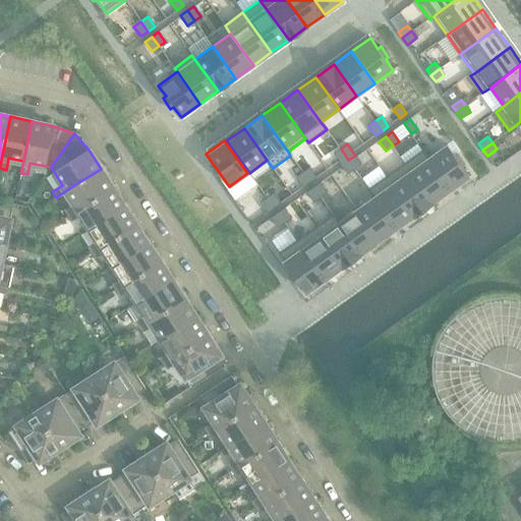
[(447,146),(428,159),(451,190),(469,177),(462,167),(465,165),(457,154),(454,156),(447,146)]
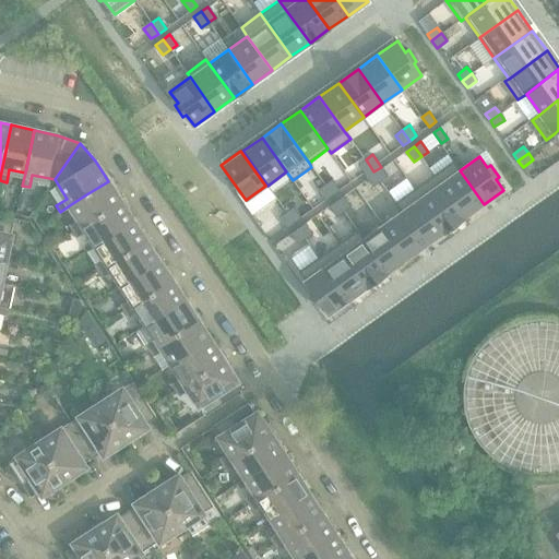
[(366,159),(358,164),(366,177),(373,171),(366,159)]
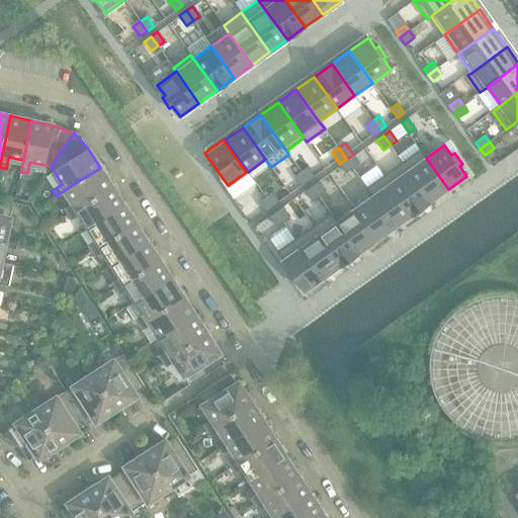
[(420,150),(402,163),(430,202),(448,189),(426,158),(420,150)]
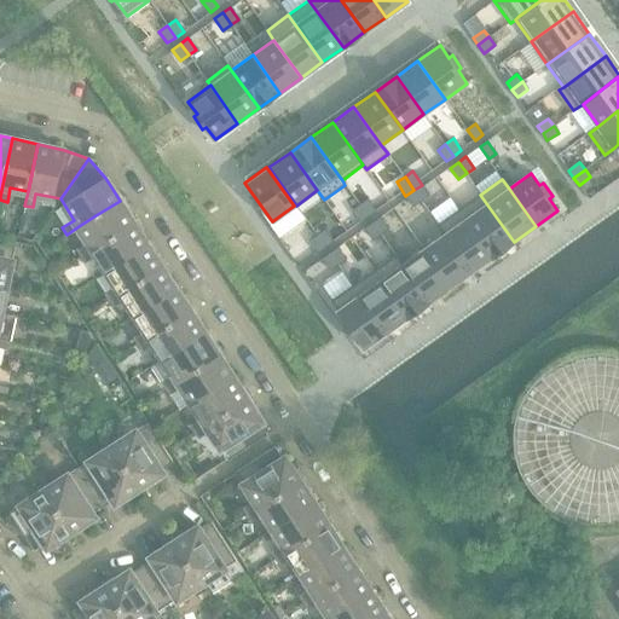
[(422,185),(414,190),(421,202),(429,196),(422,185)]
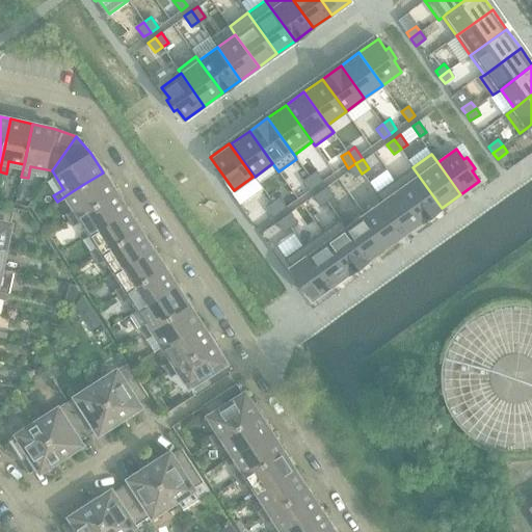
[(355,163),(348,168),(355,178),(362,174),(355,163)]
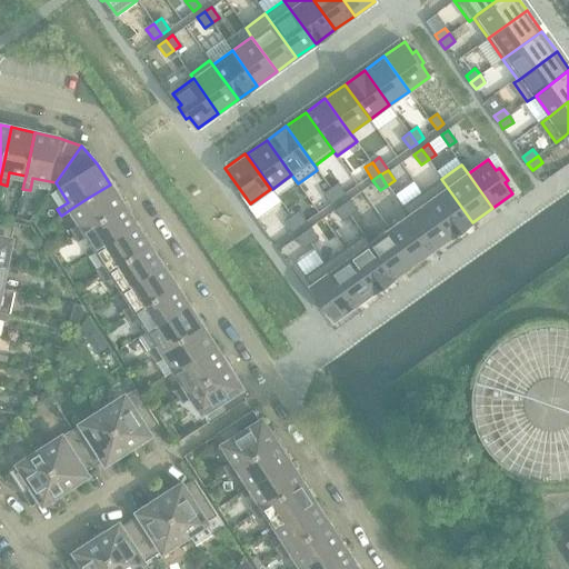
[(441,179),(422,192),(453,236),(472,222),(441,179)]
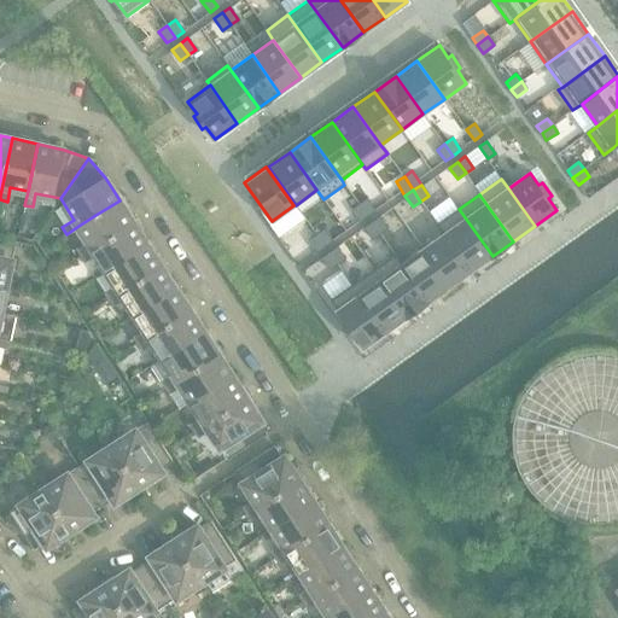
[(367,199),(360,204),(368,216),(375,210),(367,199)]
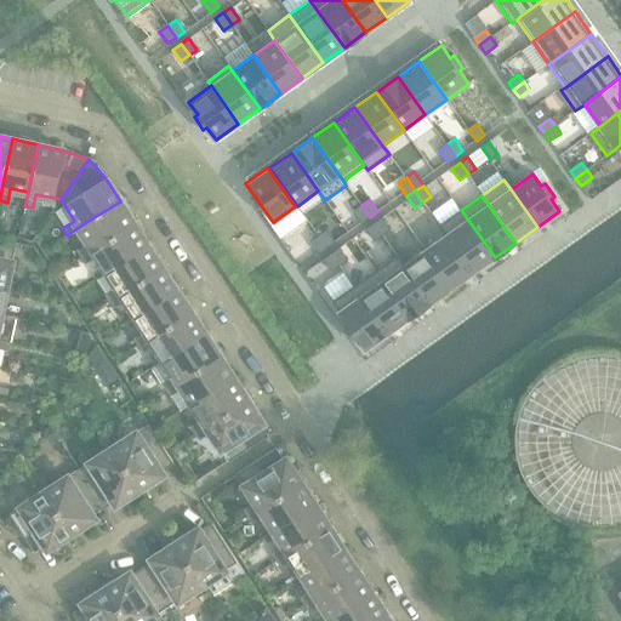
[(80,257),(134,223),(120,201),(96,216),(79,227),(89,243),(77,251),(80,257)]
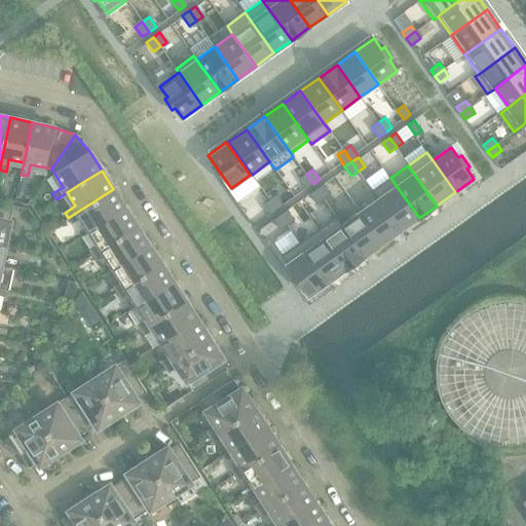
[(306,174),(299,179),(306,189),(313,184),(306,174)]
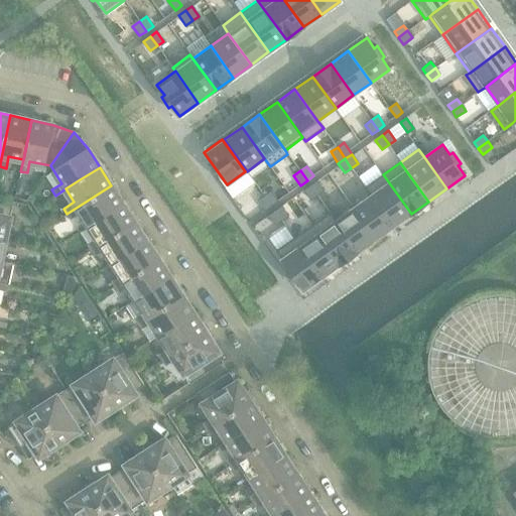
[(383,174),(365,187),(371,196),(393,227),(411,214),(383,174)]
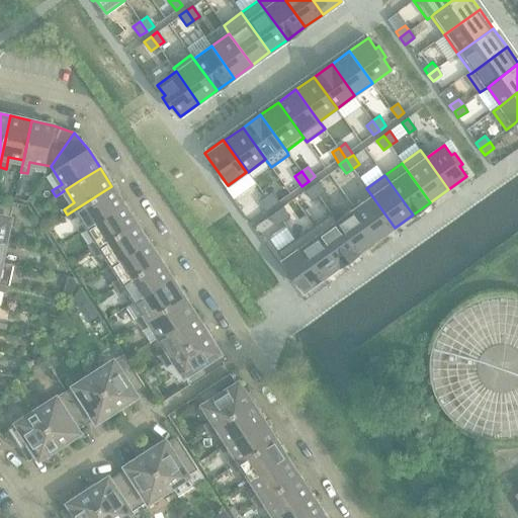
[(319,181),(313,185),(320,195),(326,191),(319,181)]
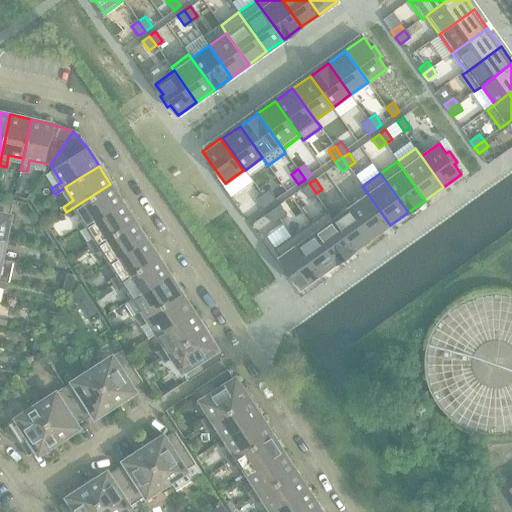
[(309,183),(301,189),(308,198),(316,193),(309,183)]
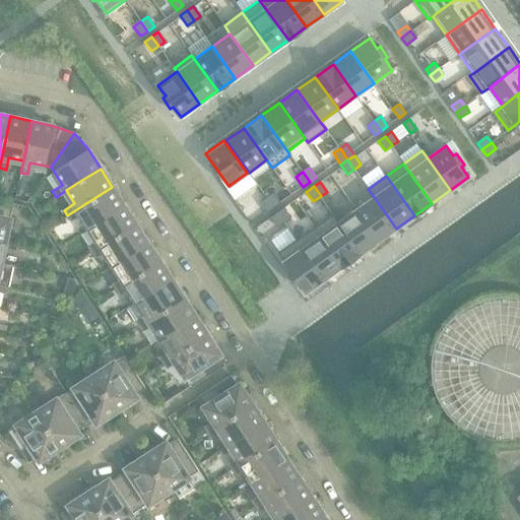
[(89,228),(124,205),(112,187),(67,215),(71,220),(81,214),(89,228)]
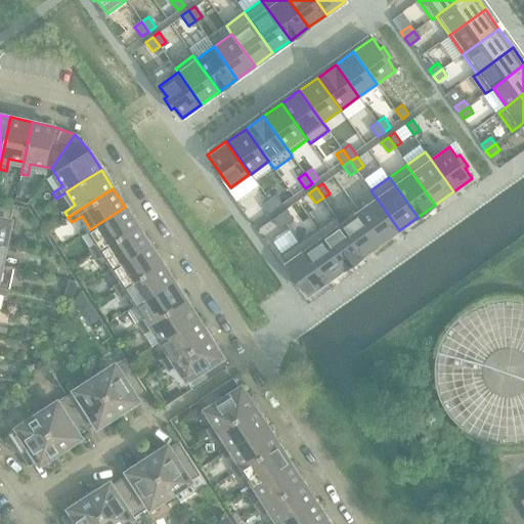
[(275,193),(269,199),(276,209),(284,204),(275,193)]
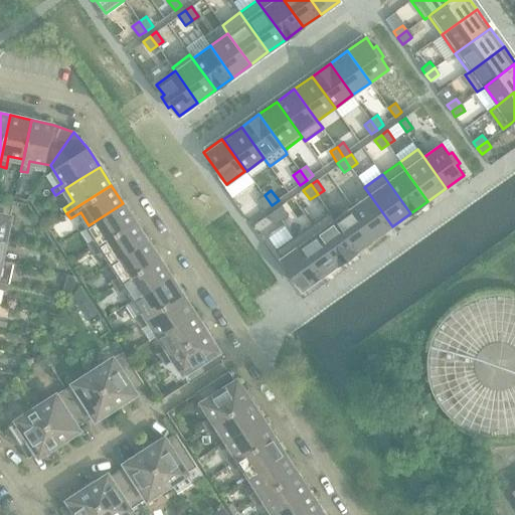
[(265,195),(258,200),(265,210),(272,205),(265,195)]
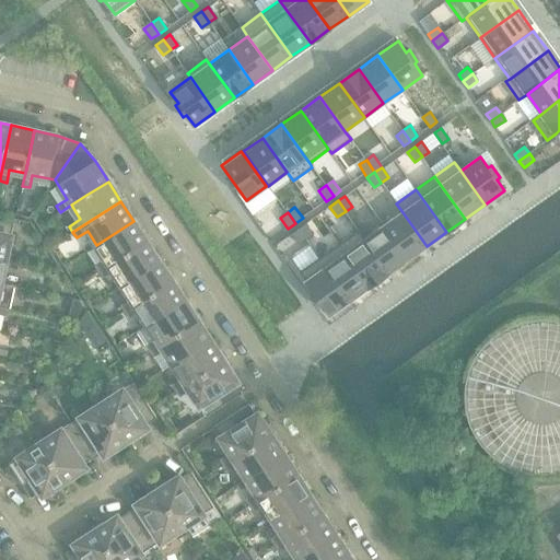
[(403,212),(383,225),(408,260),(427,246),(403,212)]
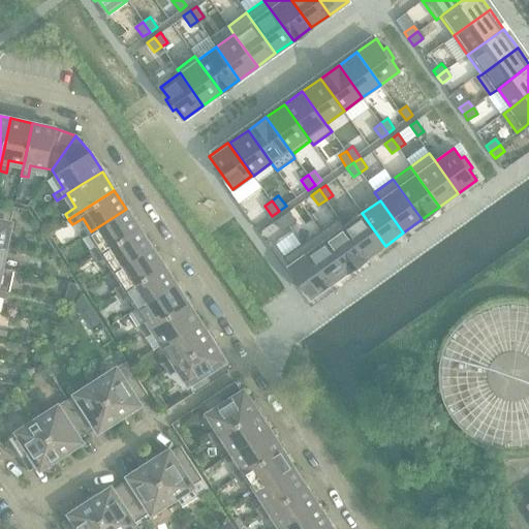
[(6,239),(12,211),(0,208),(0,244),(17,248),(19,242),(6,239)]
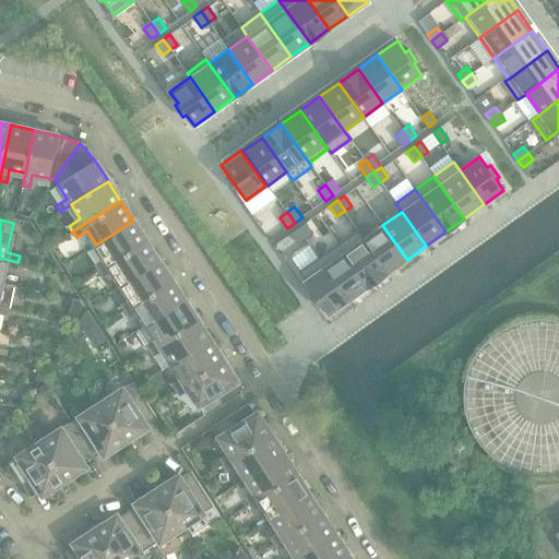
[(98,271),(146,240),(133,221),(96,245),(105,258),(94,265),(98,271)]
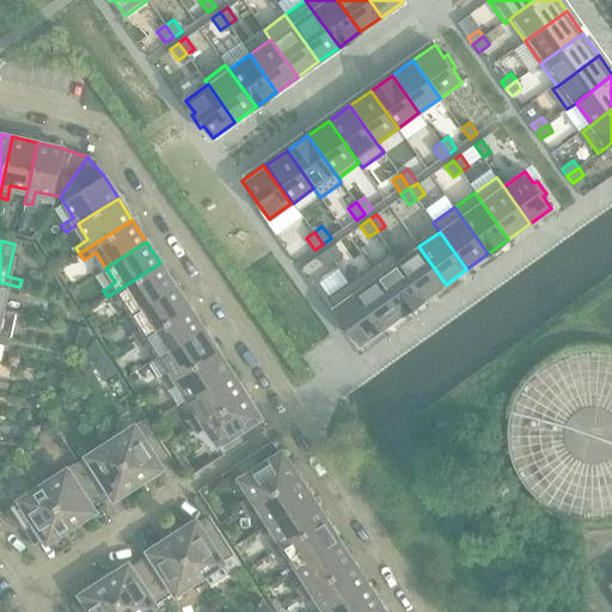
[(335,245),(328,250),(336,261),(343,256),(335,245)]
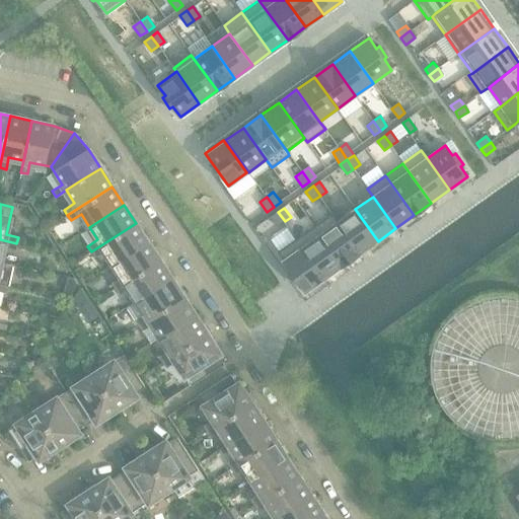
[(355,209),(338,222),(360,253),(378,241),(355,209)]
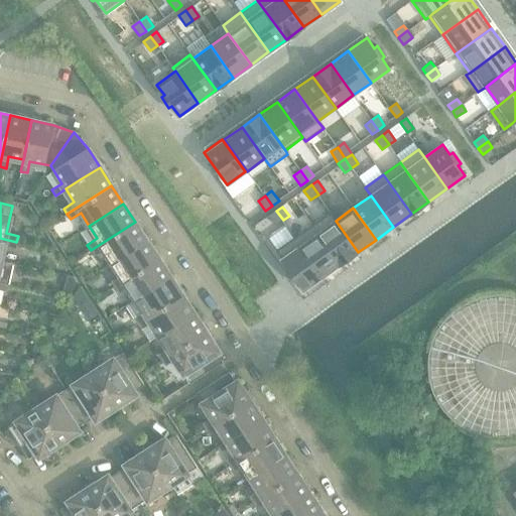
[(276,211),(269,216),(276,225),(283,220),(276,211)]
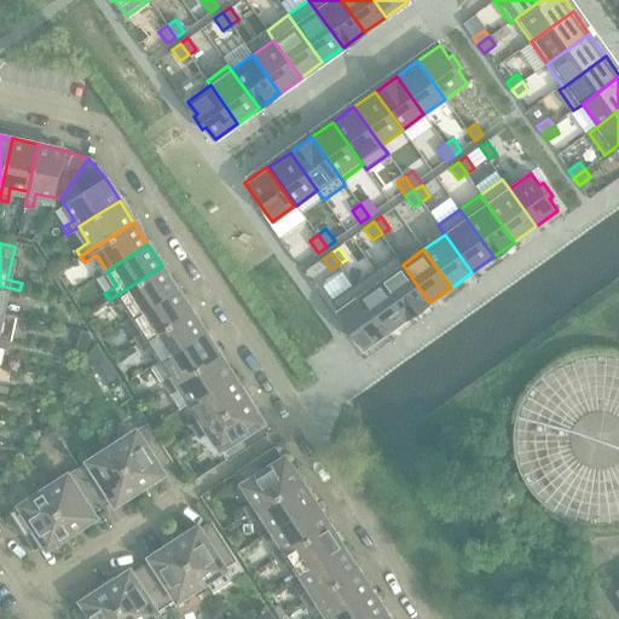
[(395,255),(375,271),(409,318),(429,302),(403,265),(395,255)]
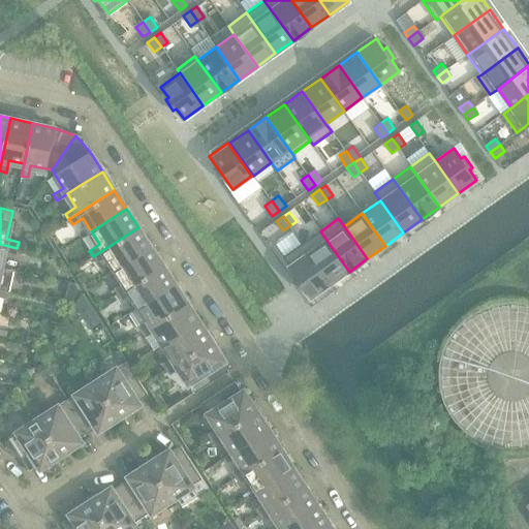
[(116,269),(150,246),(138,227),(93,256),(96,262),(106,255),(116,269)]
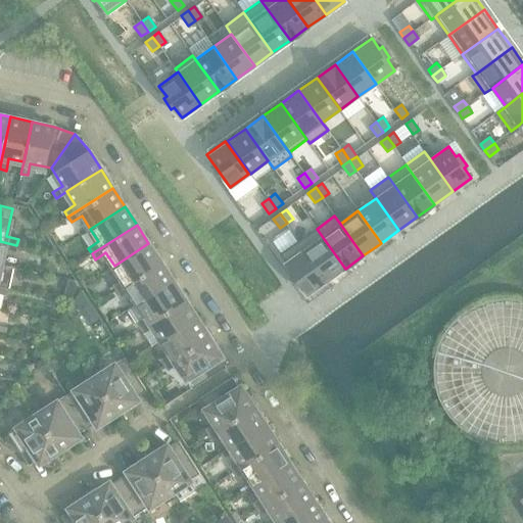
[(317,229),(298,241),(327,281),(345,269),(317,229)]
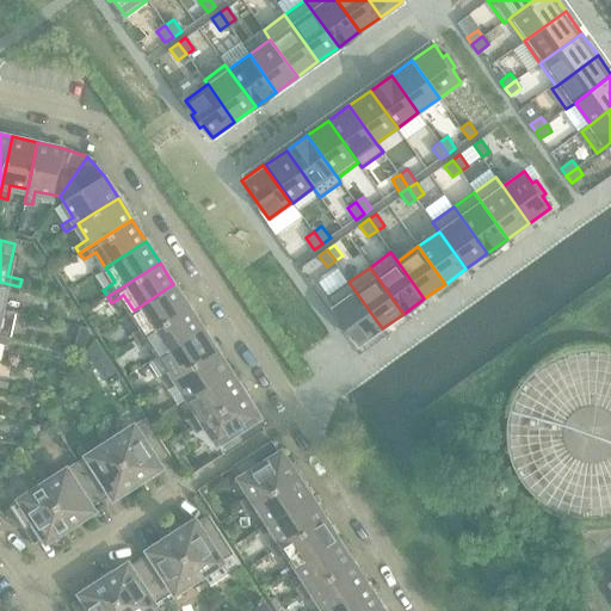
[(18,295),(19,287),(0,282),(0,308),(0,309),(4,291),(18,295)]
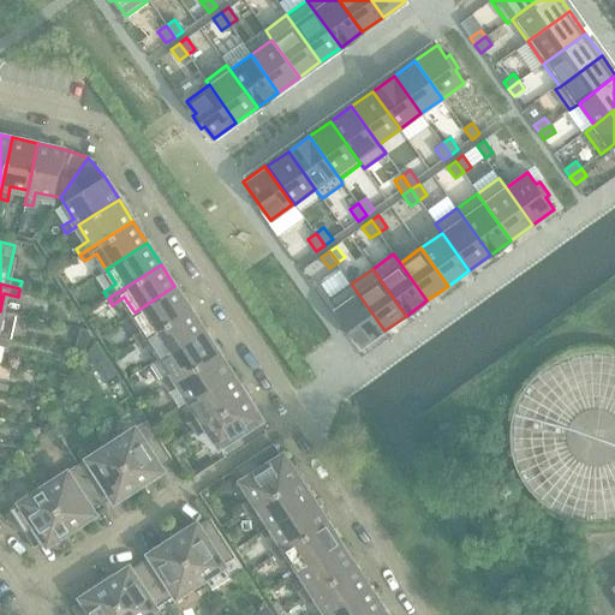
[(351,284),(329,299),(335,309),(345,321),(341,324),(350,336),(353,334),(363,347),(384,330),(351,284)]
